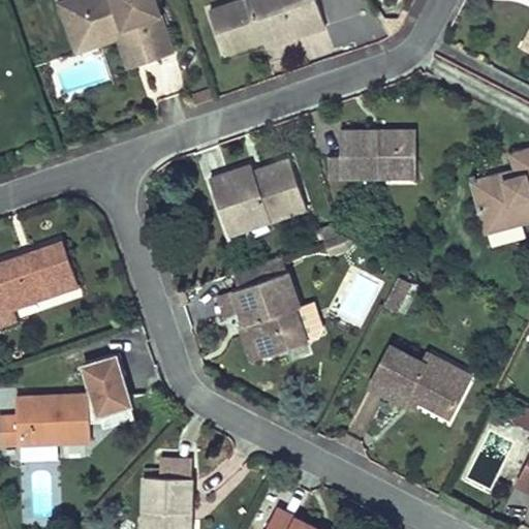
[(72,0),(62,4),(71,28),(92,22),(98,38),(130,27),(144,64),(176,53),(157,0),(72,0)]
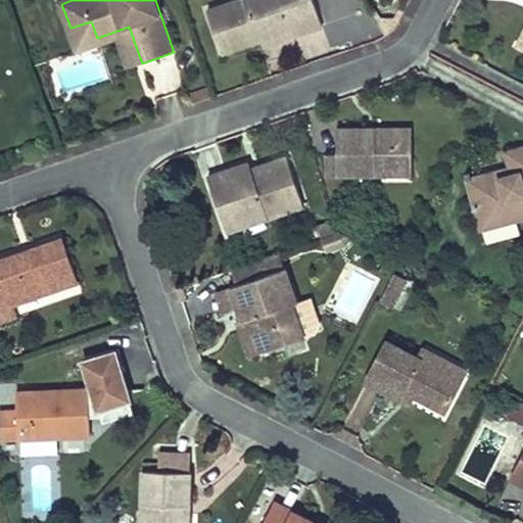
[(225,56),(263,42),(291,32),(293,39),(322,29),(311,0),(306,0),(285,8),(282,0),(250,0),(209,15),(225,56)]
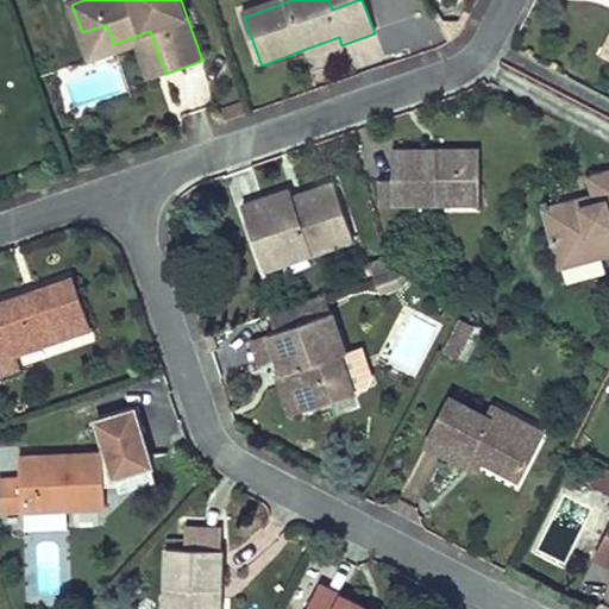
[(328,0),(332,10),(357,0),(328,0)]
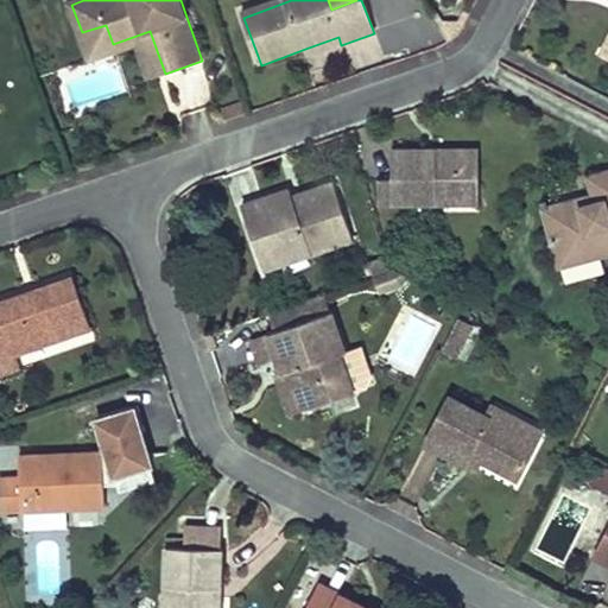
[(438,13),(430,18),(448,44),(455,40),(458,36),(463,30),(470,18),(464,14),(457,29),(447,25),(438,13)]
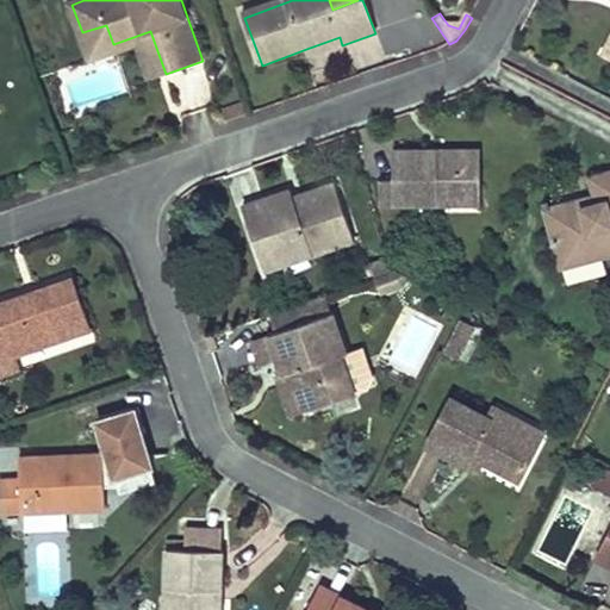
[(106,25),(82,32),(92,61),(138,44),(151,80),(166,74),(150,31),(113,44),(106,25)]
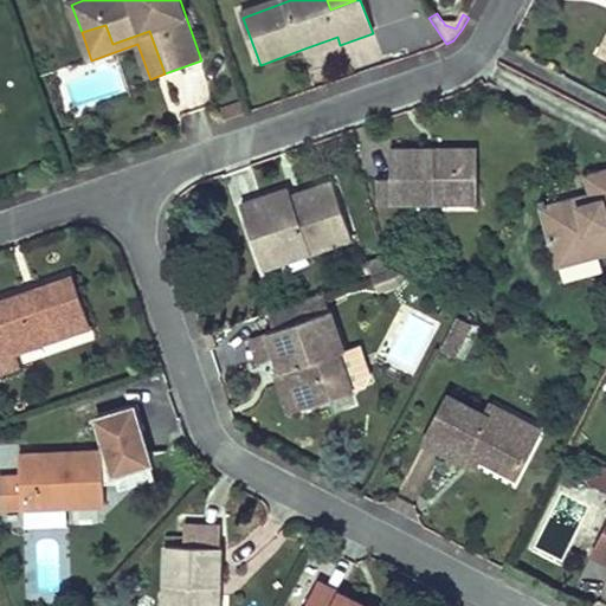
[(337,37),(304,49),(308,57),(340,45),(337,37)]
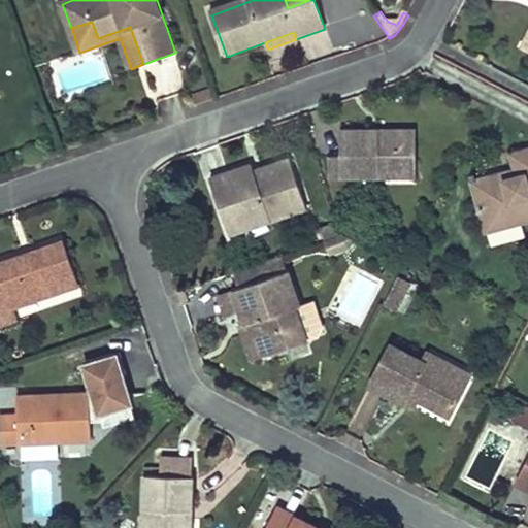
[(341,178),(380,178),(381,169),(417,169),(417,130),(340,130),(341,155),(341,178)]
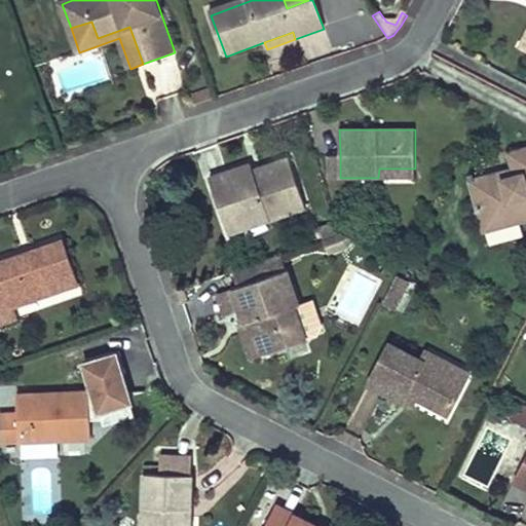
[(520,179),(475,194),(487,232),(525,219),(525,146),(511,151),(516,166),(520,179)]
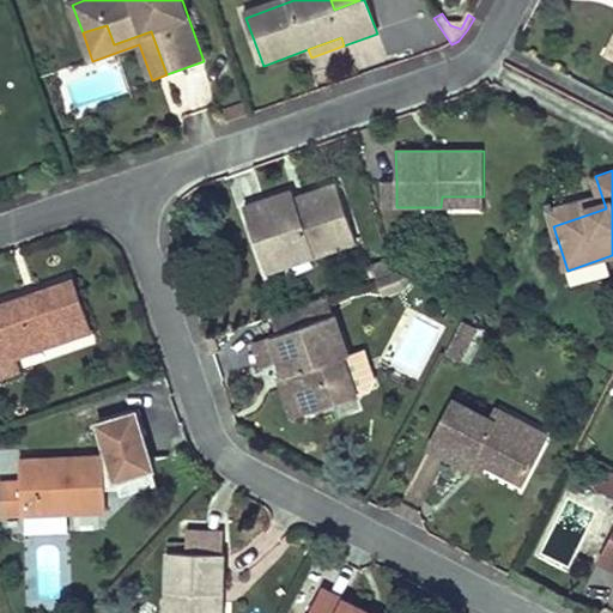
[(396,180),(382,180),(383,207),(396,207),(396,180)]
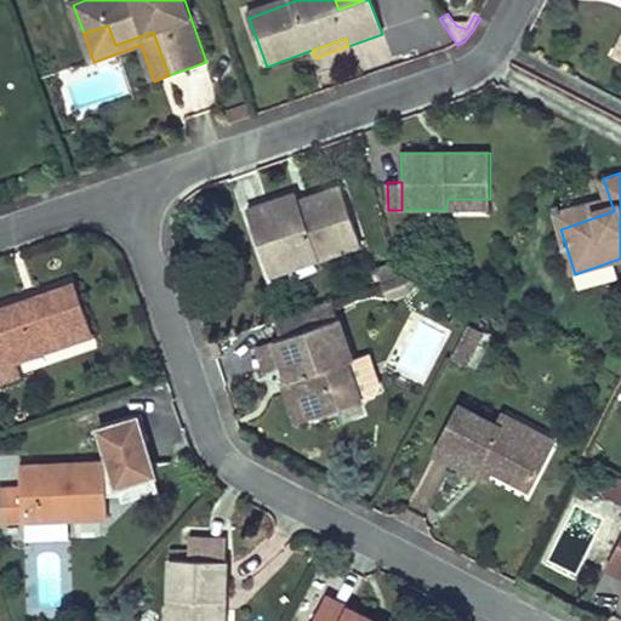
[(249,211),(261,245),(267,244),(274,265),(314,250),(318,260),(362,243),(341,187),(300,201),(296,194),(249,211)]
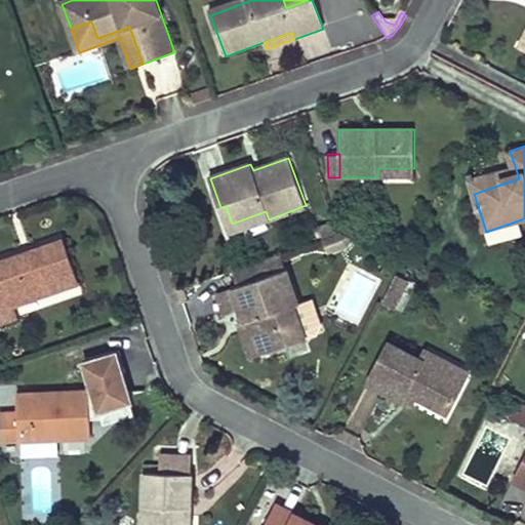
[(515,166),(470,182),(474,194),(519,178),(515,166)]
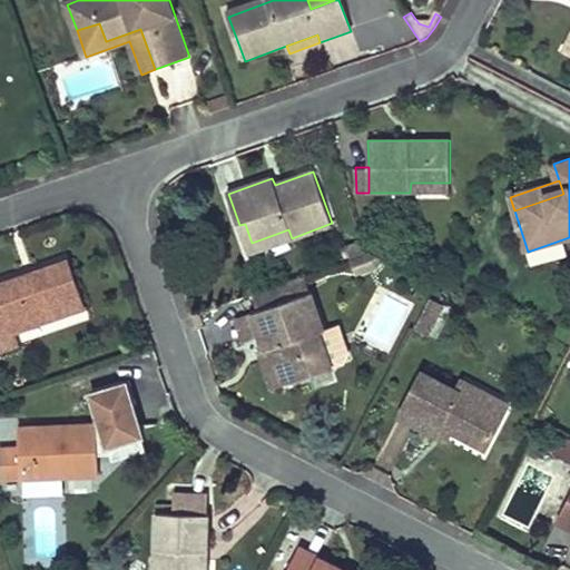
[(411,183),(410,193),(450,192),(450,183),(411,183)]
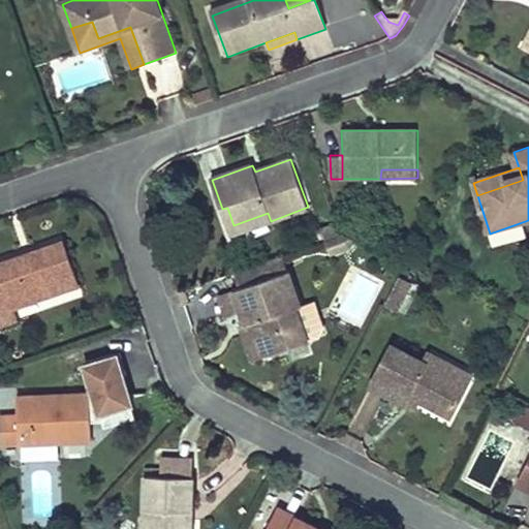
[(227,208),(222,209),(231,236),(271,221),(268,213),(234,225),(227,208)]
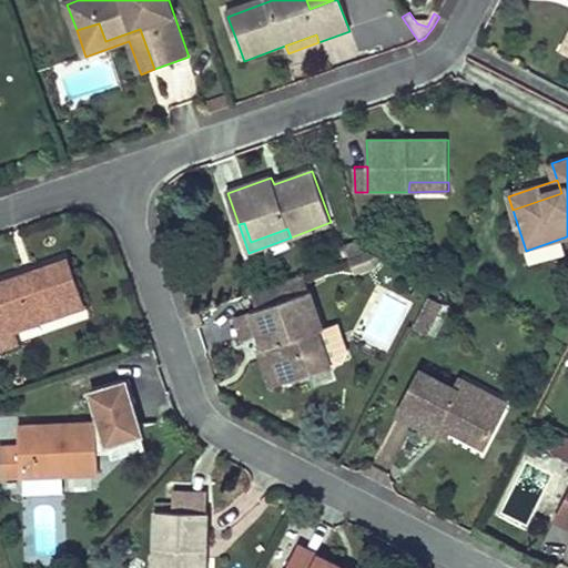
[(369,242),(350,249),(354,263),(374,256),(369,242)]
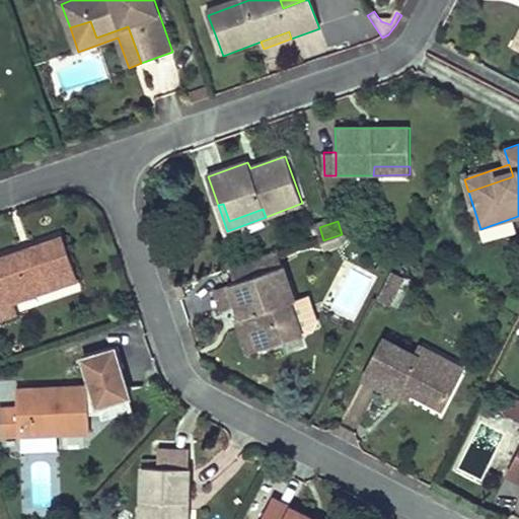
[(0,319),(16,315),(12,304),(80,280),(64,235),(0,260),(0,319)]
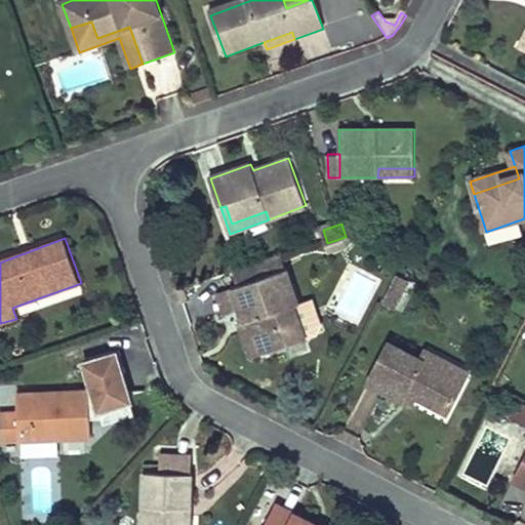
[(281,255),(233,272),(237,284),(285,268),(281,255)]
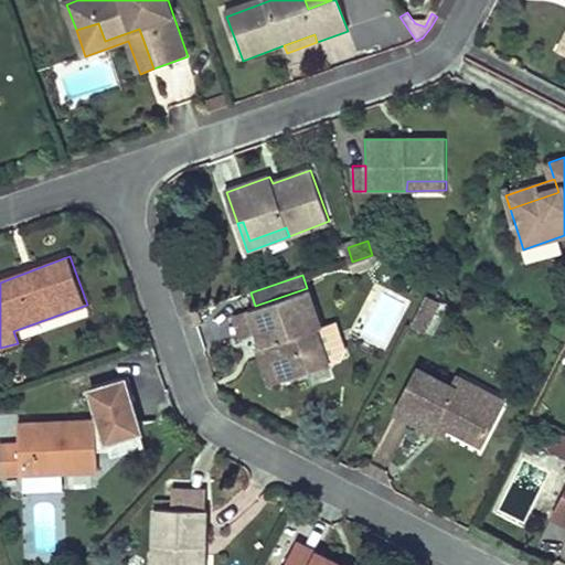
[(287,383),(332,365),(320,331),(326,330),(311,292),(253,315),(266,351),(274,348),(287,383)]
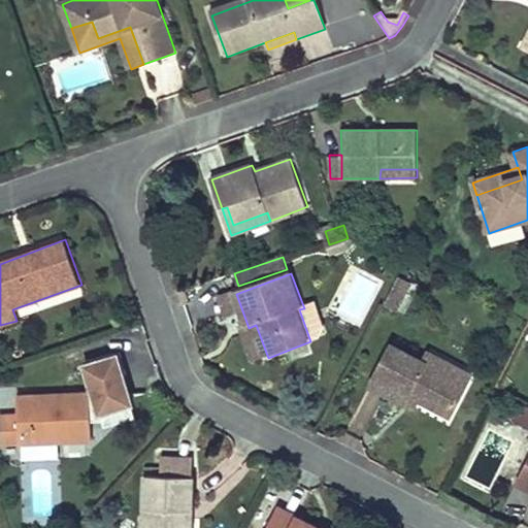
[(414,284),(402,277),(388,305),(399,311),(414,284)]
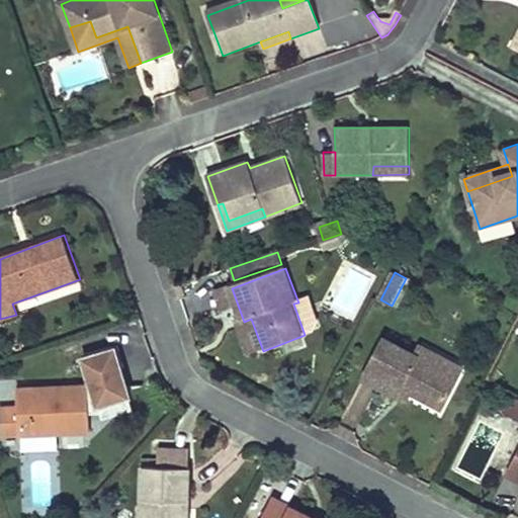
[(17,304),(21,314),(51,304),(47,292),(17,304)]
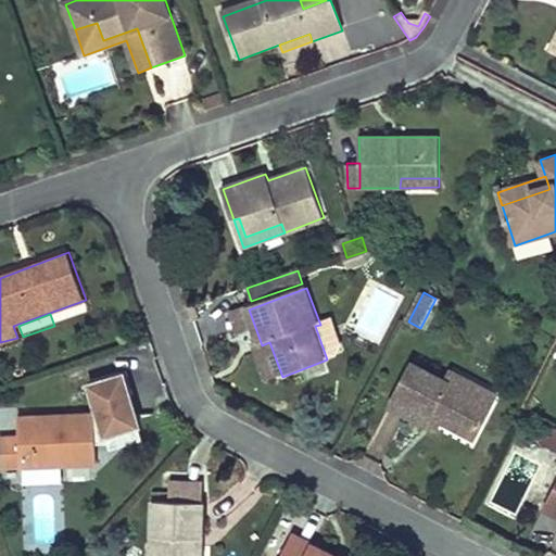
[(320,325),(315,326),(327,359),(337,356),(325,323),(320,325)]
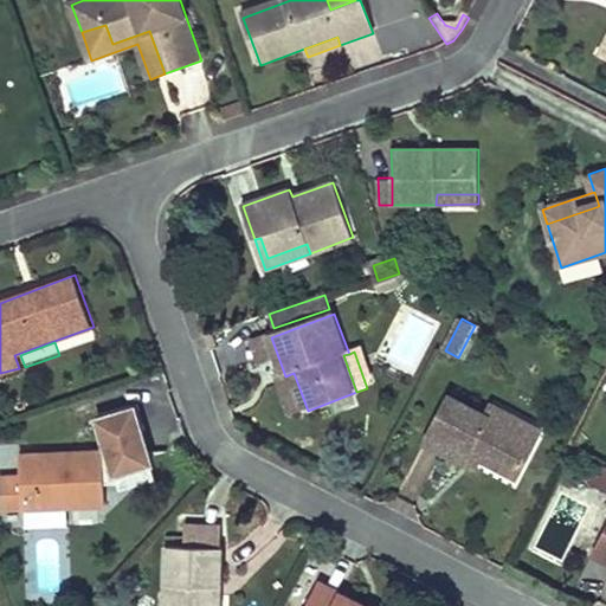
[(285,376),(298,413),(308,411),(294,373),(285,376)]
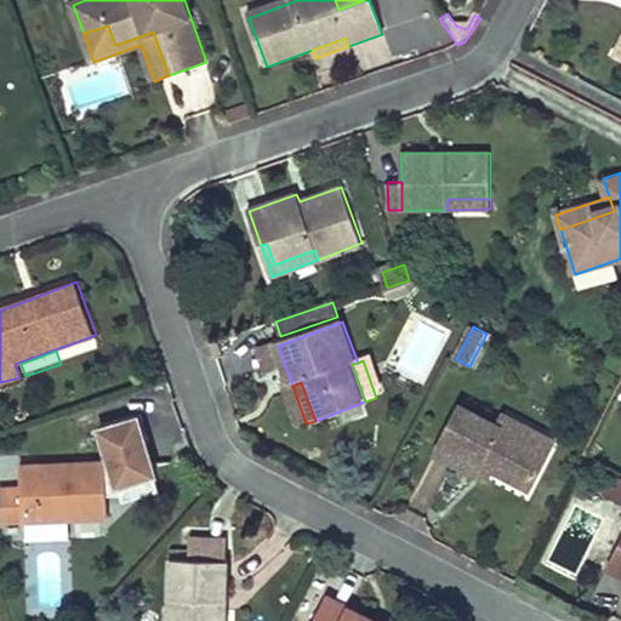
[(440,448),(479,468),(485,457),(496,463),(531,482),(551,446),(528,434),(534,425),(506,410),(500,421),(463,403),(440,448)]
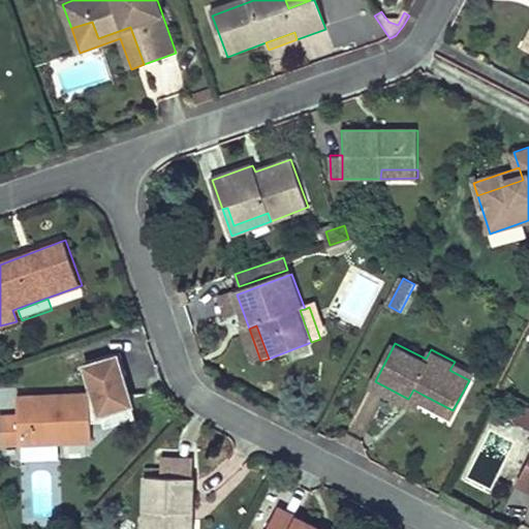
[(121,355),(86,365),(92,385),(126,377),(121,355)]
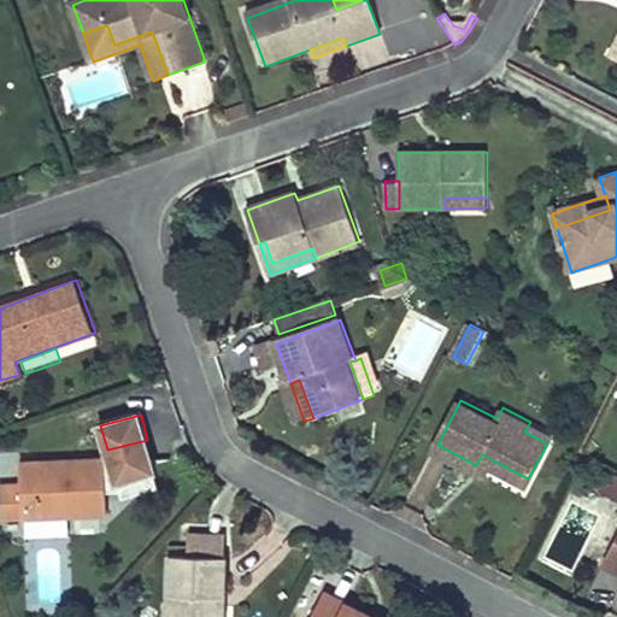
[(530,422),(524,432),(547,444),(552,434),(530,422)]
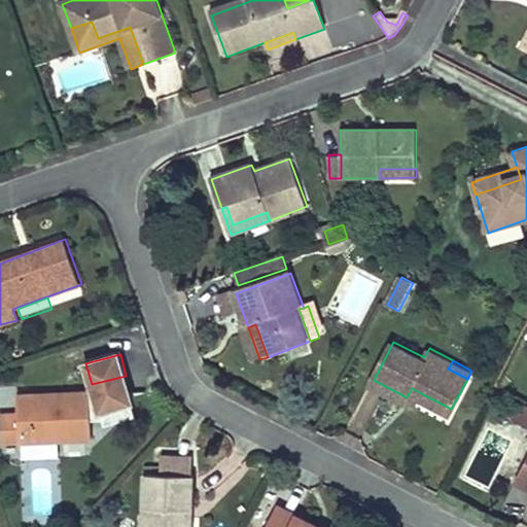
[(412,388),(407,397),(416,401),(421,393),(412,388)]
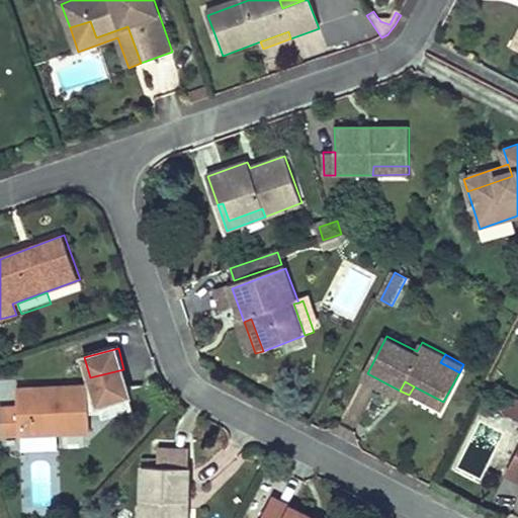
[(40,390),(18,391),(19,409),(19,438),(89,435),(87,387),(60,389),(60,396),(40,396),(40,390)]
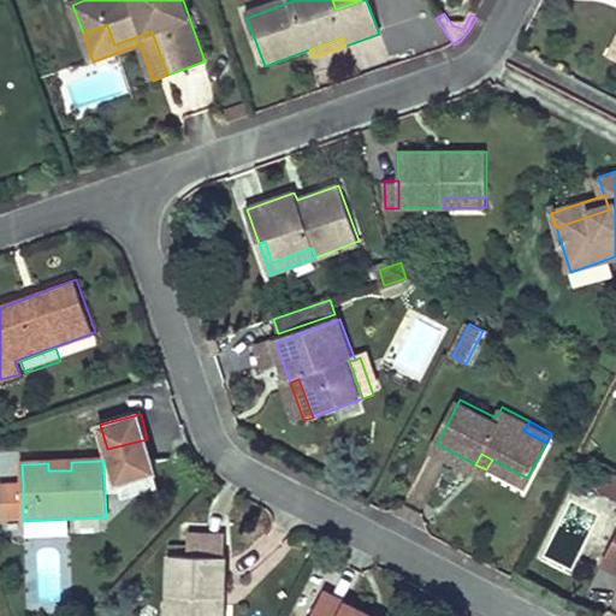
[(615,474),(609,471),(599,490),(615,497),(615,534),(603,562),(615,568),(615,474)]
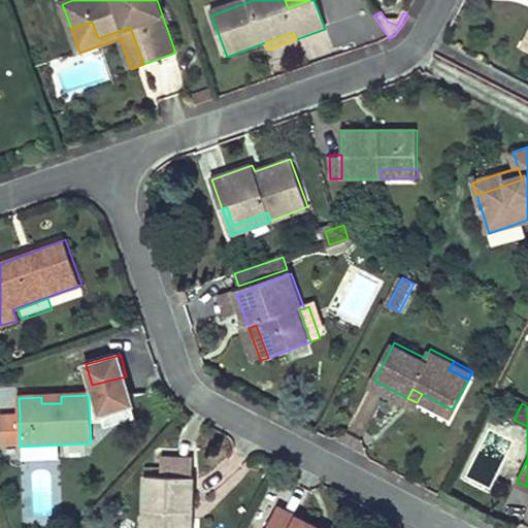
[(20,447),(20,417),(3,418),(3,447),(20,447)]
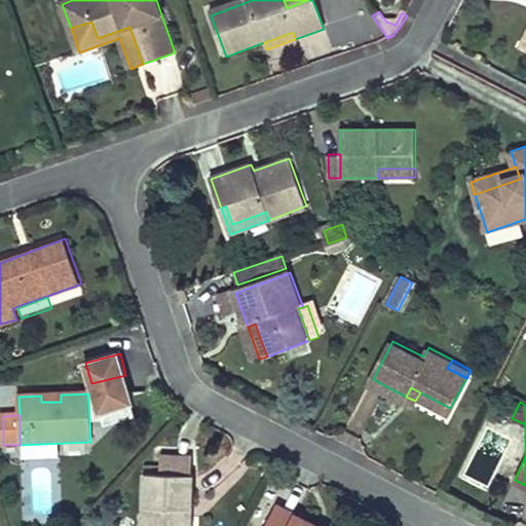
[(174,479),(174,460),(160,459),(159,478),(174,479)]
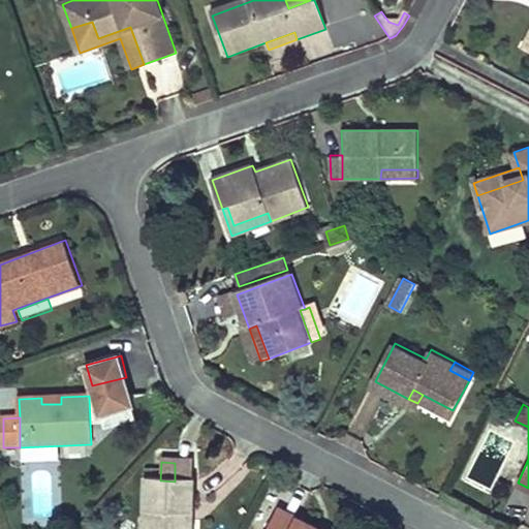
[(193,464),(175,463),(175,481),(192,483),(193,464)]
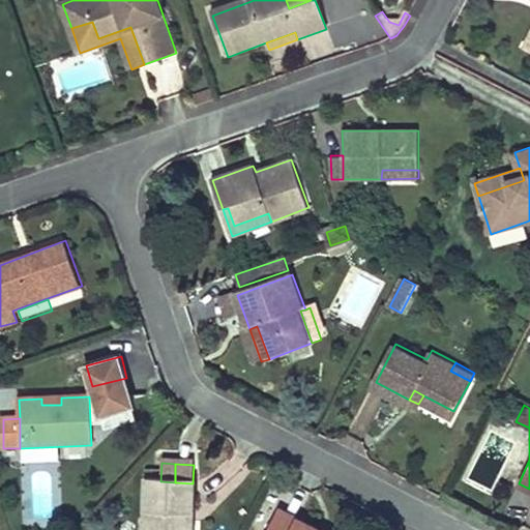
[(185,529),(186,518),(193,518),(193,483),(175,482),(146,481),(145,529),(185,529)]
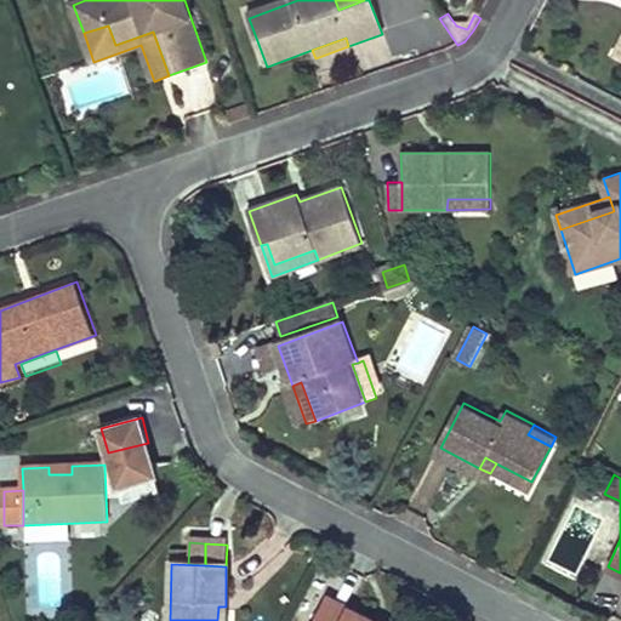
[(332,605),(328,613),(343,620),(349,620),(352,615),(332,605)]
